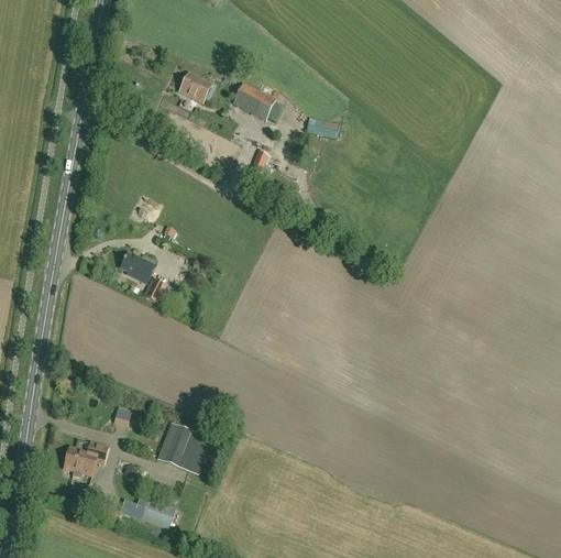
[(201,101),(211,84),(187,72),(178,89),(201,101)]
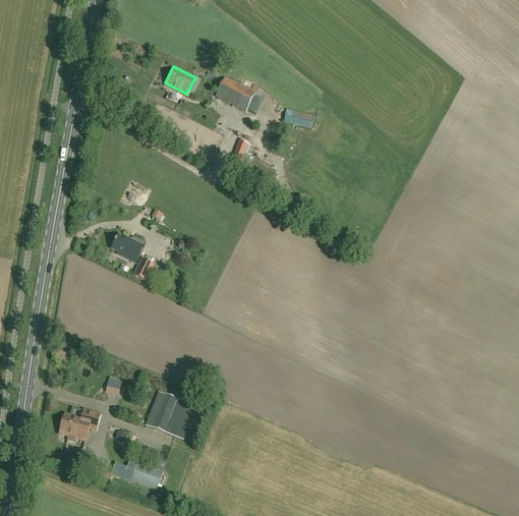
[(244,109),(253,91),(224,75),(215,94),(244,109)]
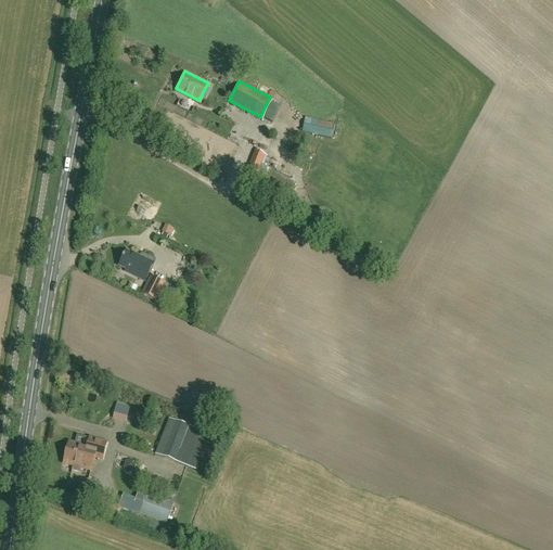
[(329,133),(332,122),(305,115),(301,127),(329,133)]
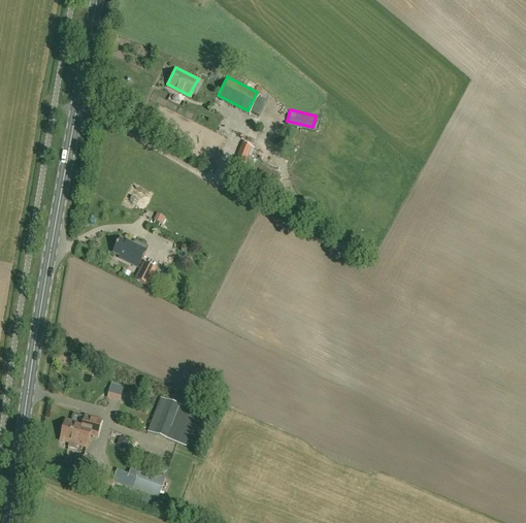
[(256,158),(247,153),(251,143),(241,139),(232,160),(242,164),(242,163),(251,167),(240,184),(265,198),(285,208),(290,200),(270,189),(281,172),(256,158)]
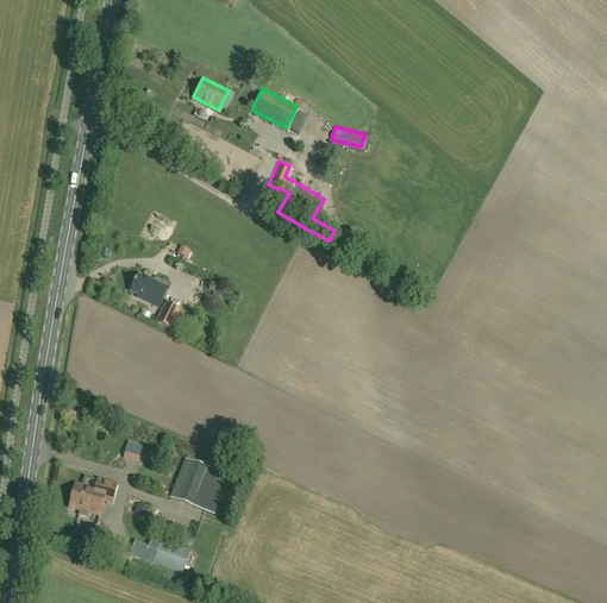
[(150,300),(161,278),(152,275),(151,277),(137,270),(129,287),(136,290),(136,293),(150,300)]
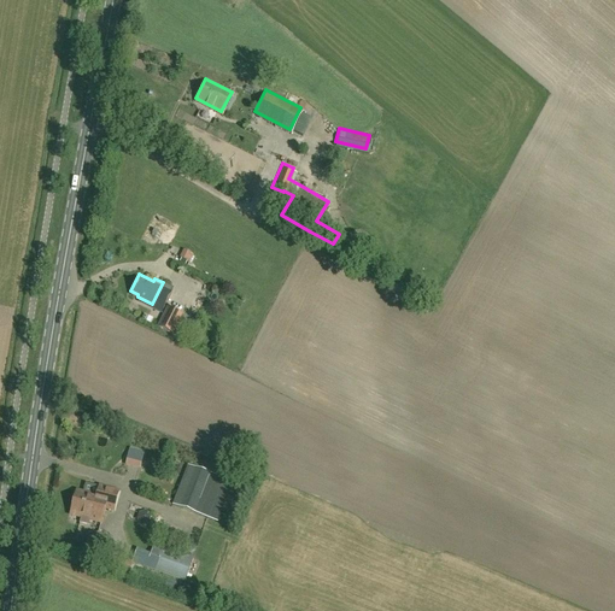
[(153,313),(159,316),(156,322),(171,330),(181,311),(167,303),(163,310),(157,307),(153,313)]
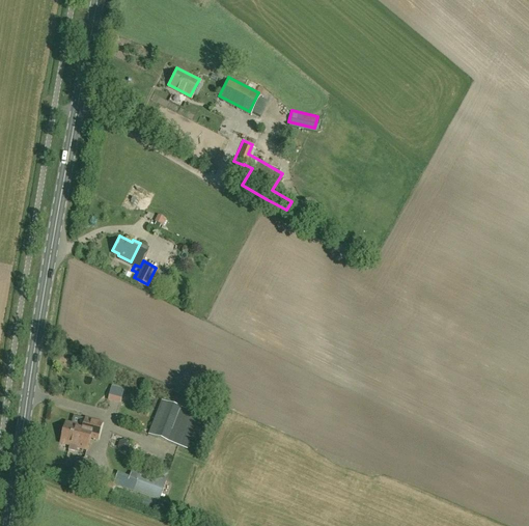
[(191,409),(186,407),(161,396),(148,431),(173,440),(175,435),(183,437),(185,432),(184,431),(191,409)]
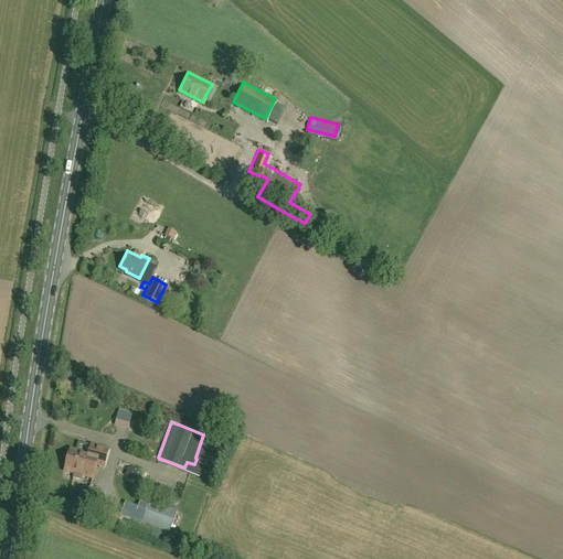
[(63,466),(73,469),(72,473),(80,475),(81,471),(91,474),(96,453),(68,445),(63,466)]
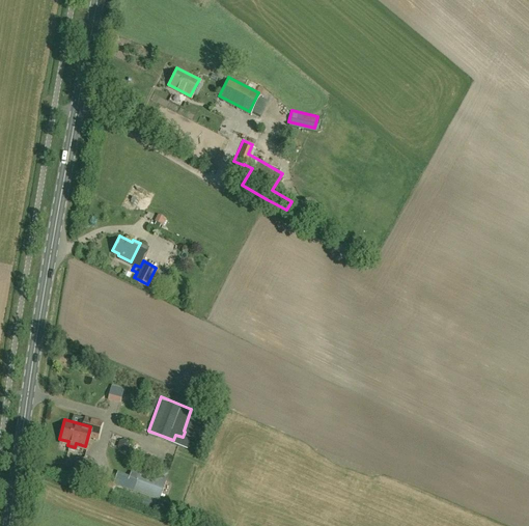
[(116,436),(117,446),(130,446),(130,436),(116,436)]
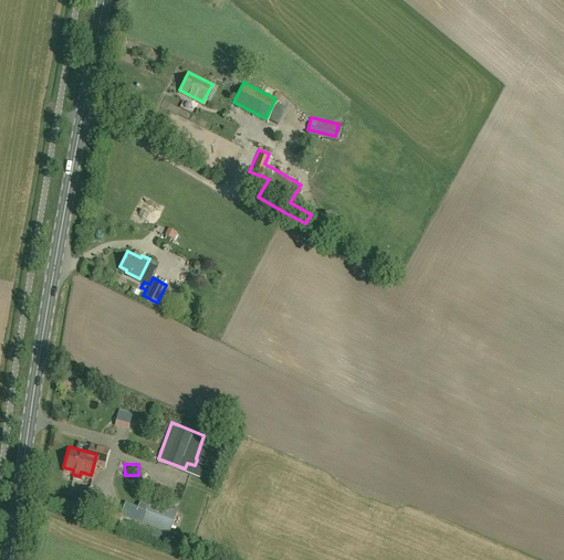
[(176,507),(139,494),(136,503),(123,498),(118,510),(93,503),(90,516),(117,524),(121,511),(168,529),(176,507)]
